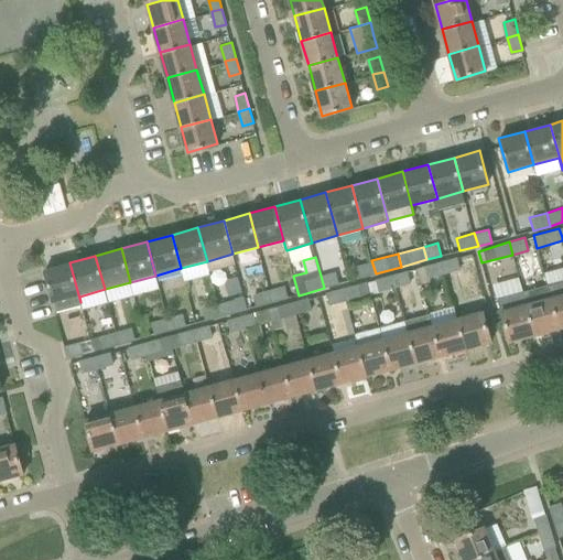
[(446,272),(459,269),(456,257),(443,260),(446,272)]
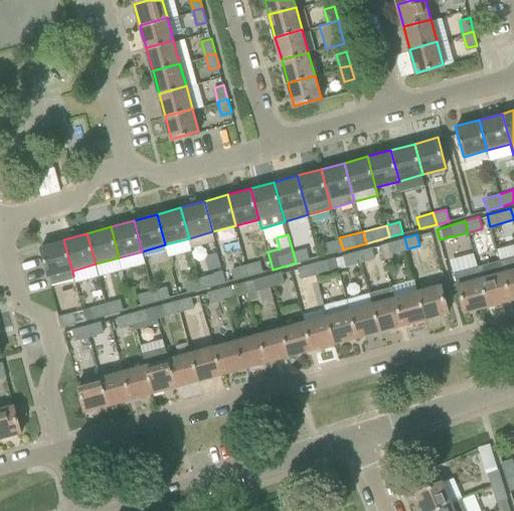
[(326,253),(343,249),(339,237),(323,242),(326,253)]
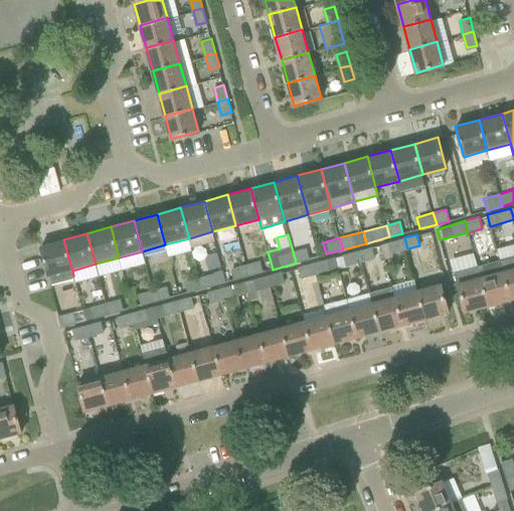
[(391,252),(407,248),(404,237),(388,241),(391,252)]
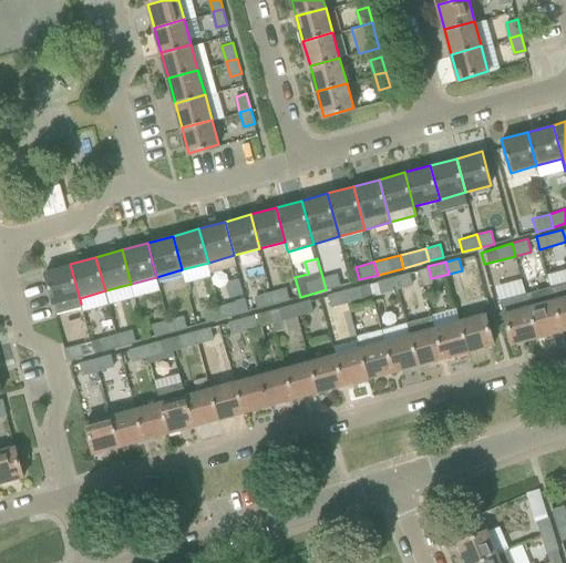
[(55,311),(81,304),(70,264),(44,270),(55,311)]
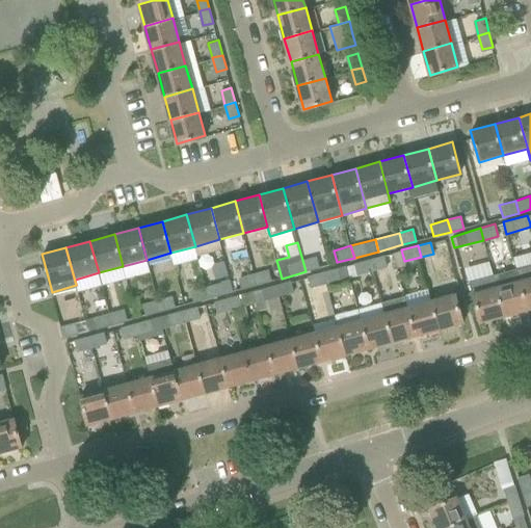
[(374,270),(396,264),(393,253),(371,259),(374,270)]
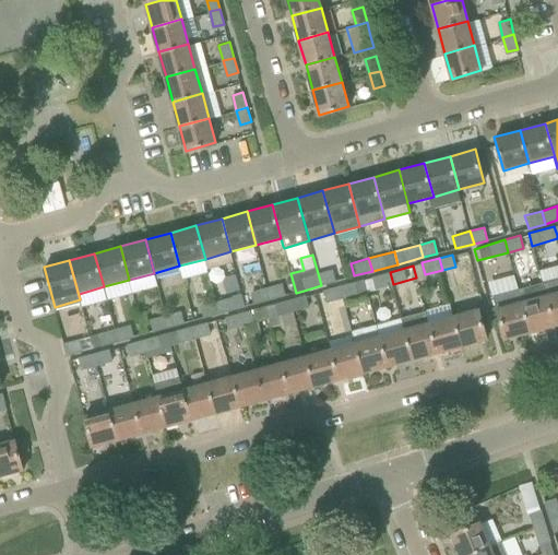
[(321,285),(335,282),(332,269),(318,273),(321,285)]
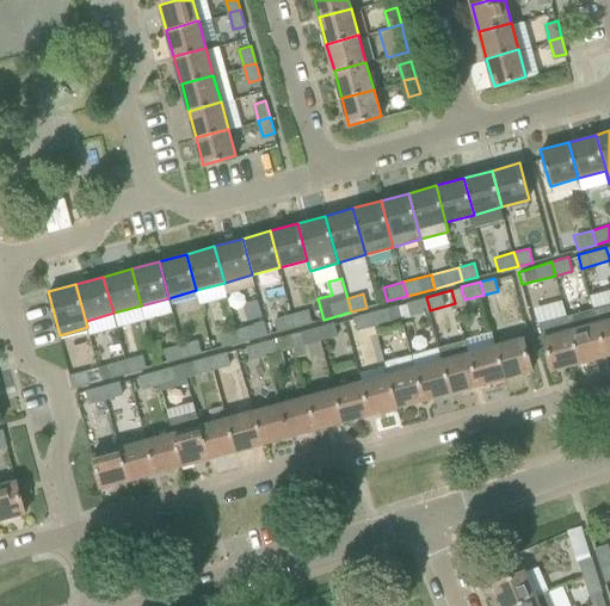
[(426,297),(407,302),(411,315),(430,310),(426,297)]
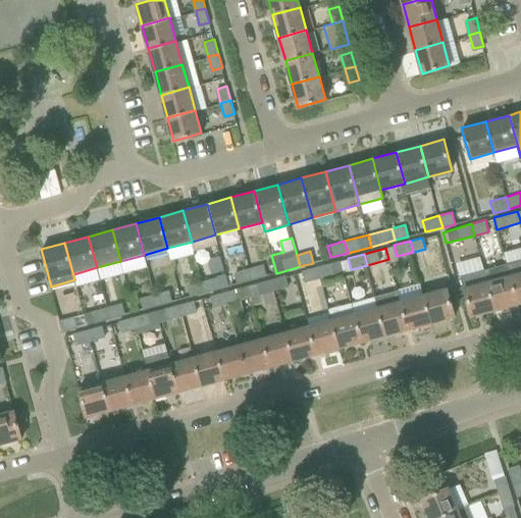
[(517,302),(520,301),(520,258),(507,263),(517,302)]
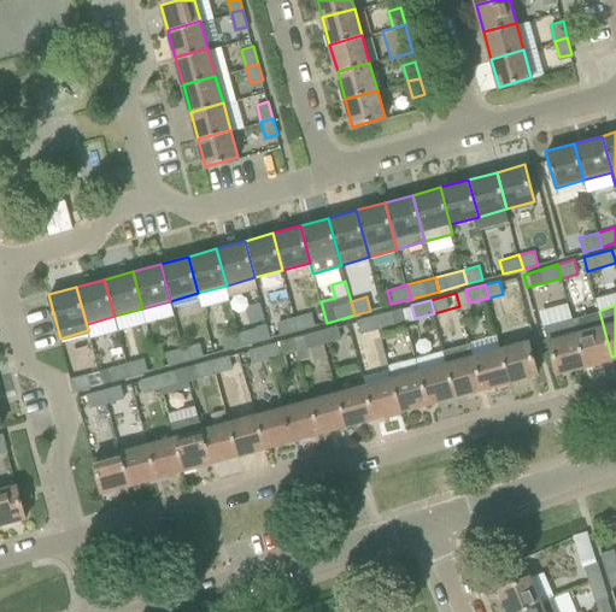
[(379,328),(406,321),(403,307),(375,315),(379,328)]
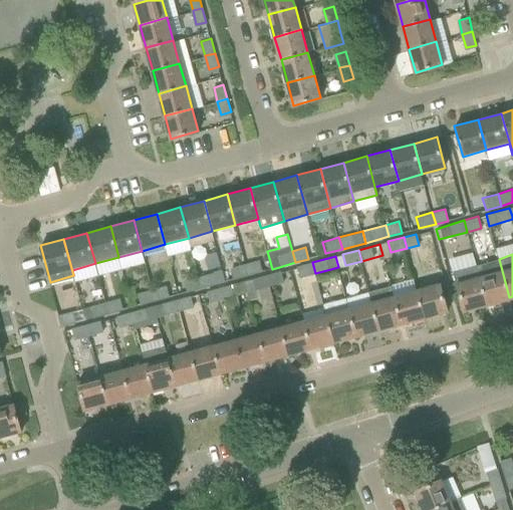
[(249,275),(262,271),(259,259),(245,263),(249,275)]
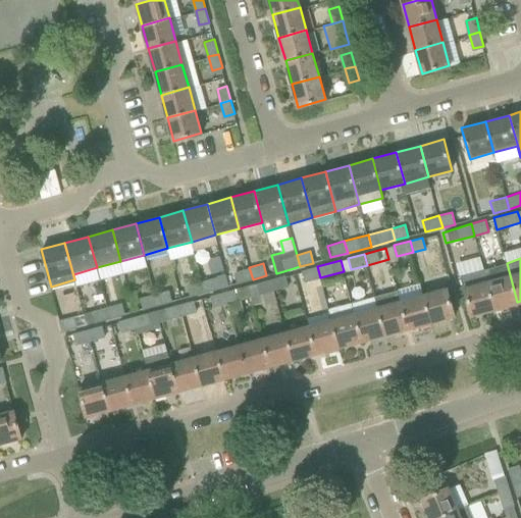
[(495,308),(517,302),(507,263),(483,269),(495,308)]
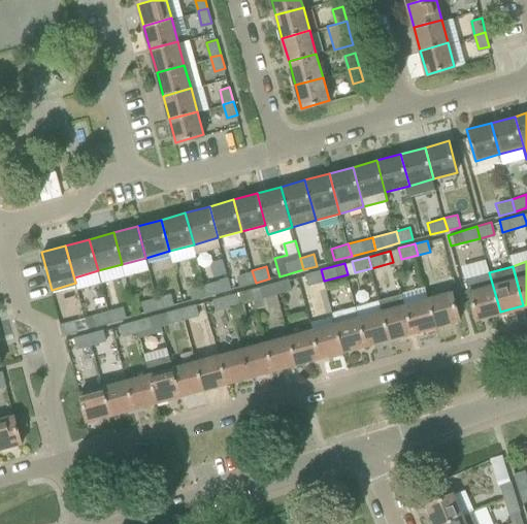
[(307,285),(324,281),(321,269),(304,273),(307,285)]
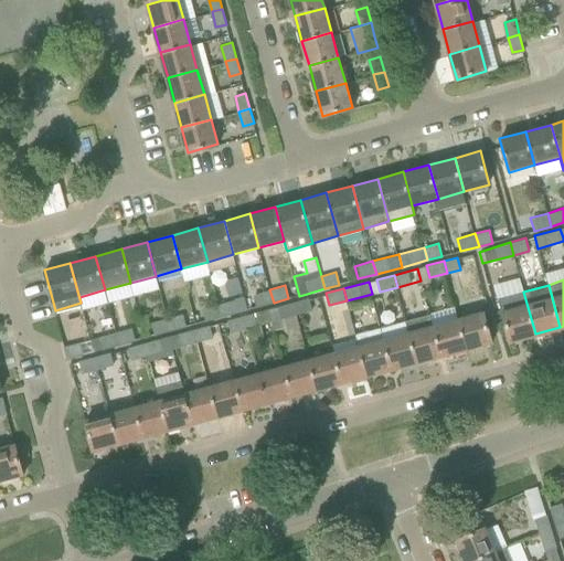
[(256,307),(274,303),(269,289),(252,294),(256,307)]
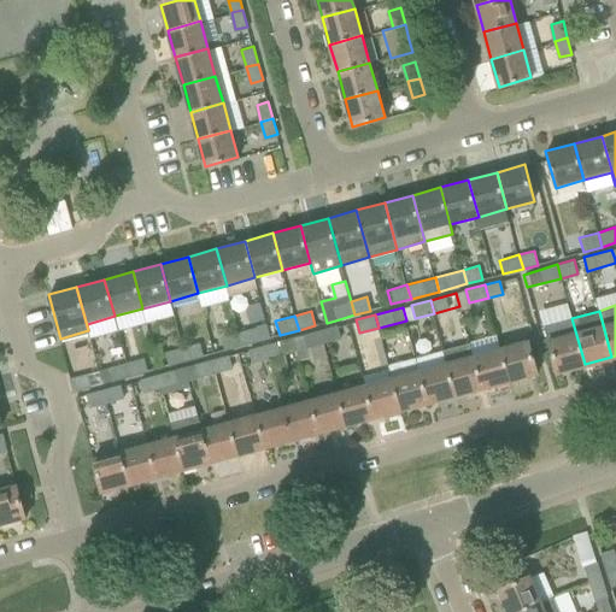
[(557,372),(585,364),(572,318),(545,325),(557,372)]
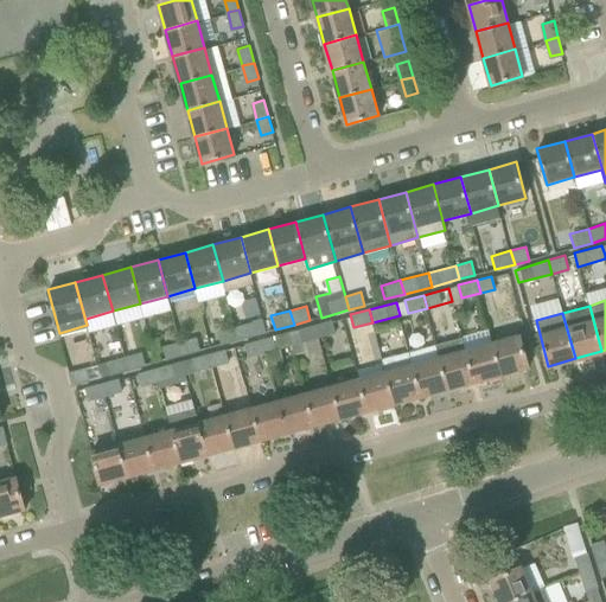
[(319,338),(336,333),(331,319),(316,322),(319,338)]
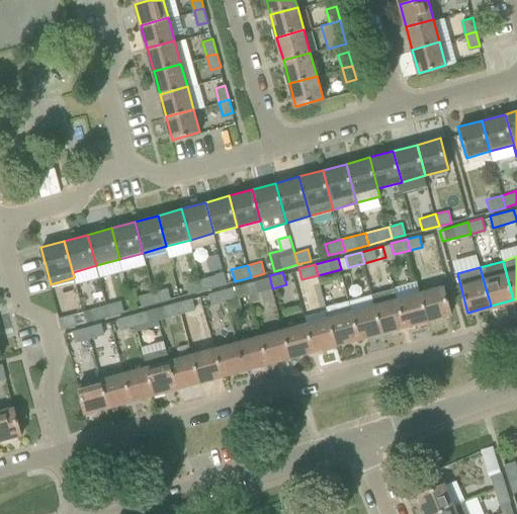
[(203,290),(218,286),(214,275),(200,278),(203,290)]
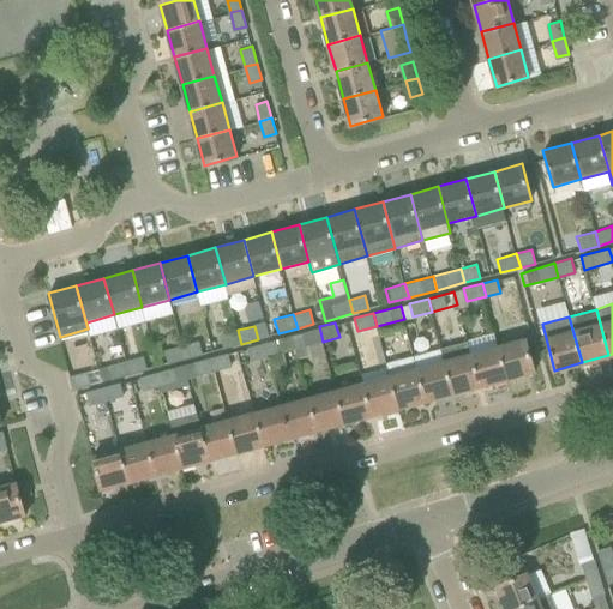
[(307,345),(323,342),(319,326),(292,335),(295,349),(298,359),(310,355),(307,345)]
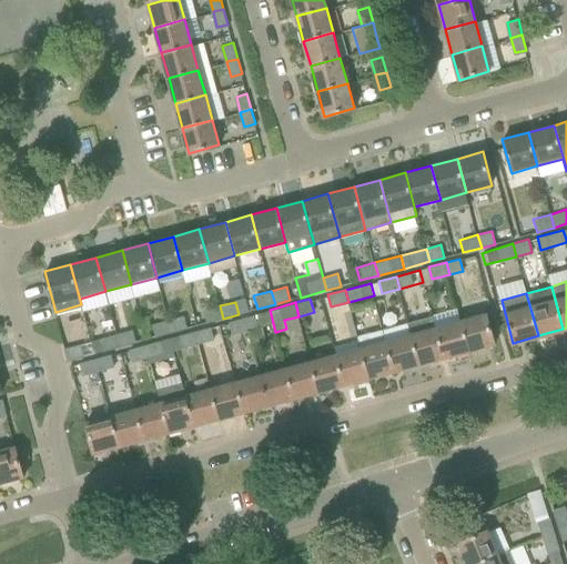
[(206,323),(223,319),(220,305),(203,310),(206,323)]
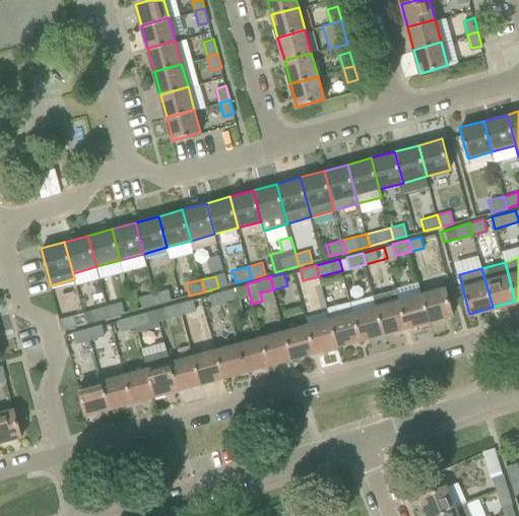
[(320,282),(313,283),(316,294),(322,292),(320,282)]
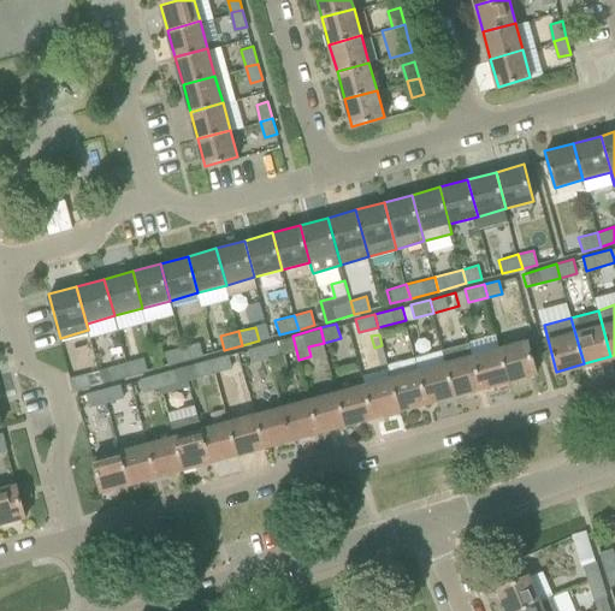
[(270,357),(296,350),(293,336),(266,343),(270,357)]
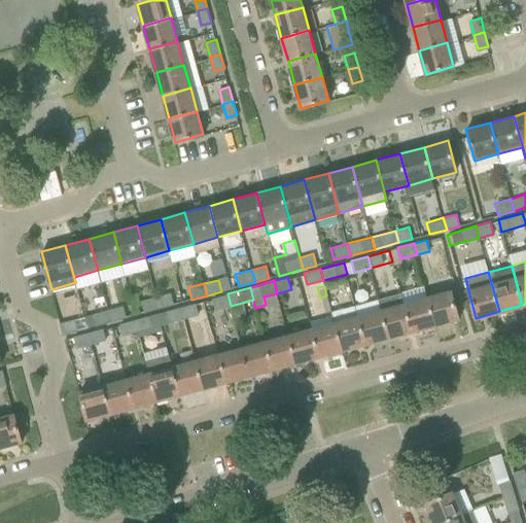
[(459,318),(453,299),(451,289),(427,295),(435,324),(459,318)]
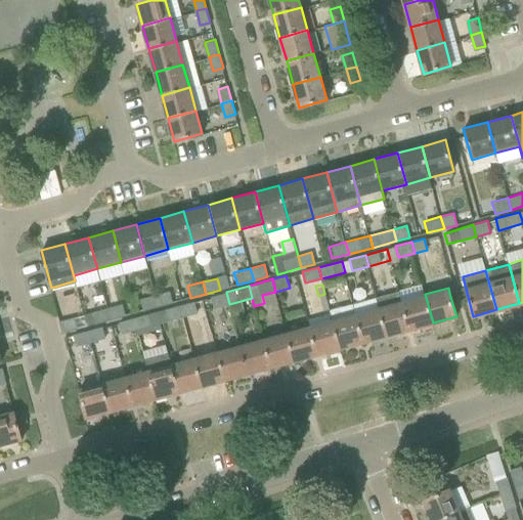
[(159,306),(172,302),(169,291),(156,294),(159,306)]
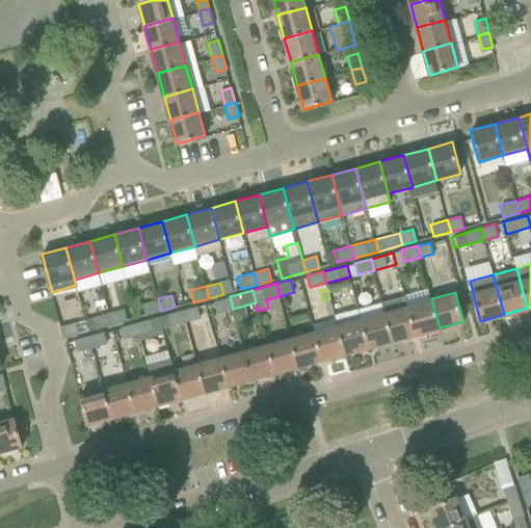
[(408,305),(407,306),(404,295),(382,301),(393,340),(416,334),(408,305)]
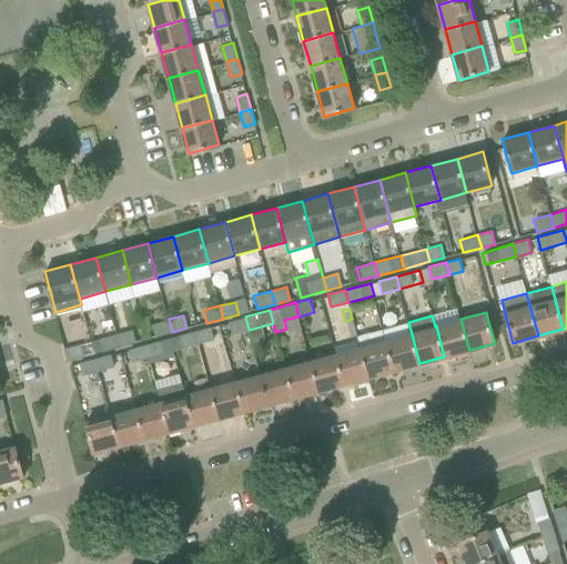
[(232,334),(249,330),(245,316),(228,321),(232,334)]
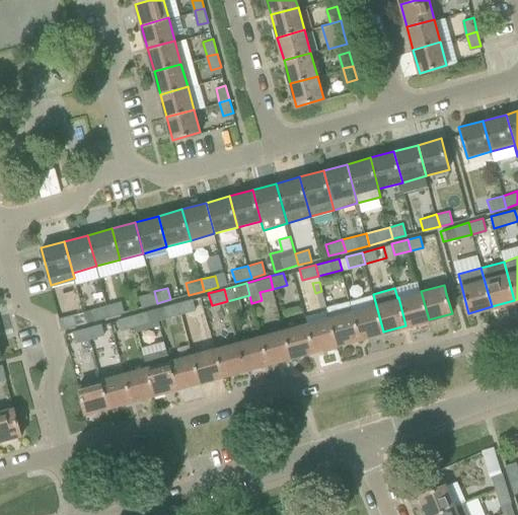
[(141,307),(157,303),(154,291),(138,296),(141,307)]
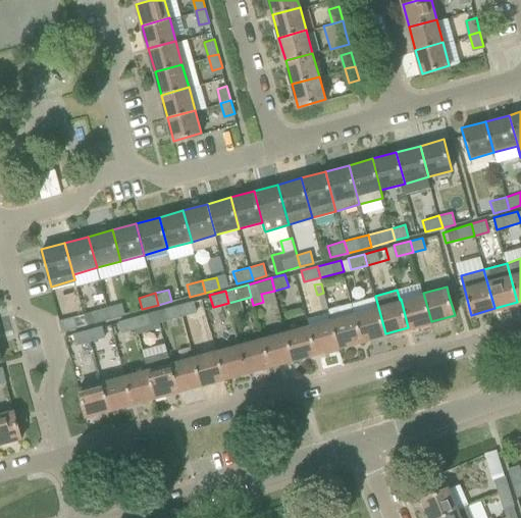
[(408,327),(431,321),(423,293),(401,299),(408,327)]
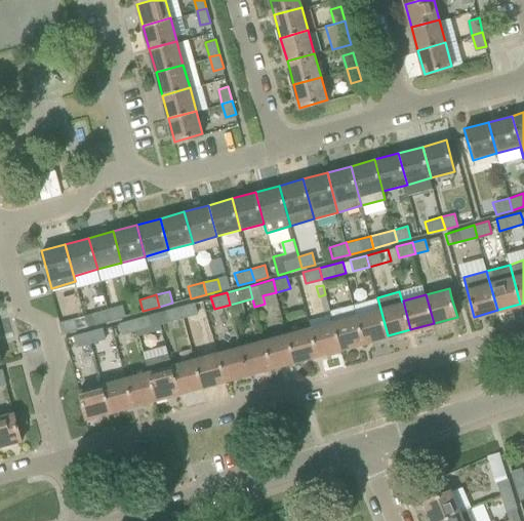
[(364,343),(388,335),(377,297),(376,297),(378,307),(357,313),(364,343)]
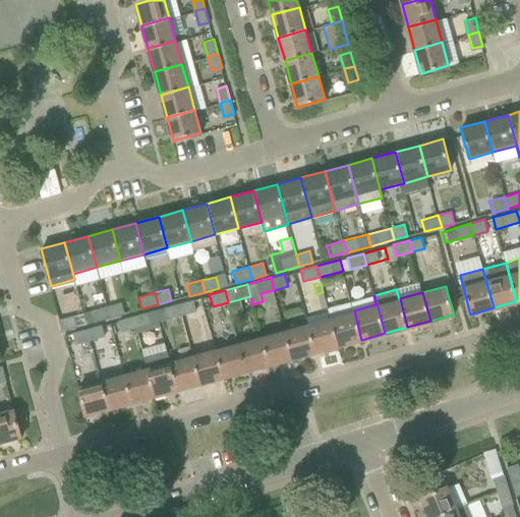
[(187,314),(204,309),(200,297),(178,303),(182,314),(184,323),(189,322),(187,314)]
